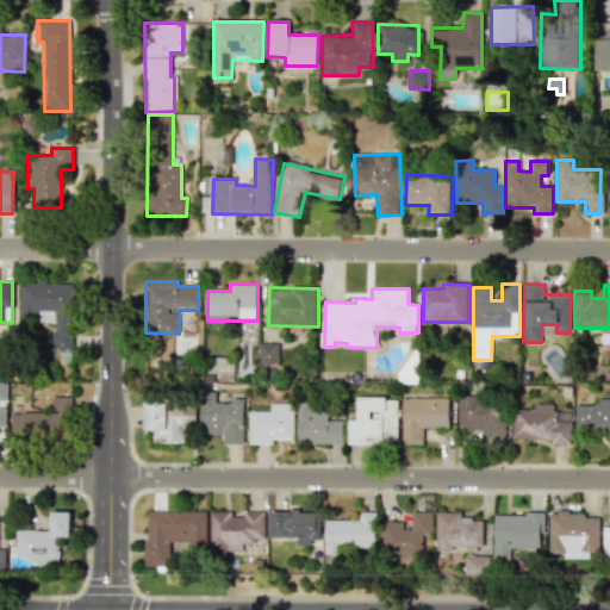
[(261,363),(280,363),(281,343),(262,343),(261,363)]
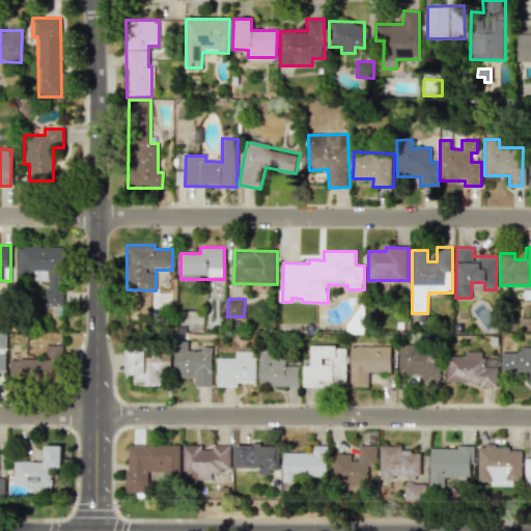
[(212,348),(188,350),(188,341),(173,341),(174,378),(194,378),(194,387),(212,386),(212,348)]
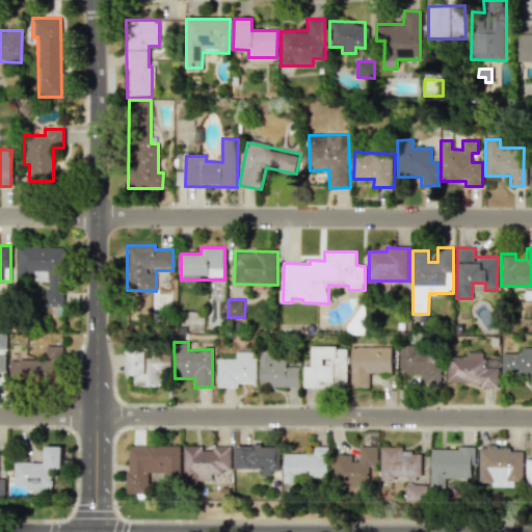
[(61,346),(45,346),(45,360),(8,360),(8,380),(61,379),(61,346)]
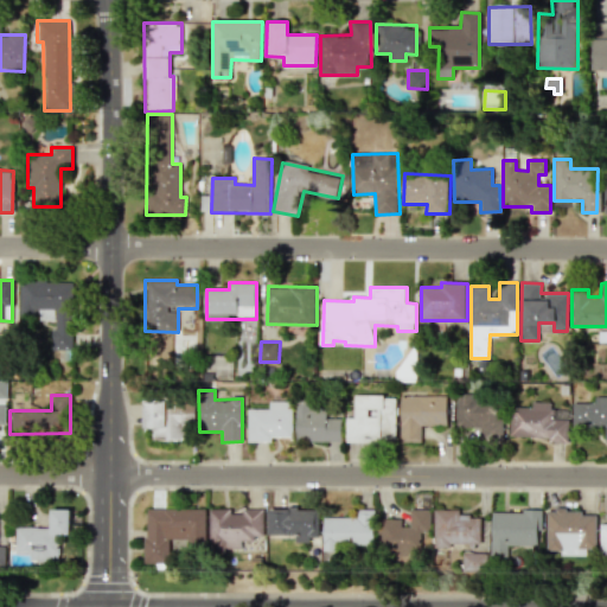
[(356,396),(356,417),(346,417),(347,442),(397,441),(397,395),(356,396)]
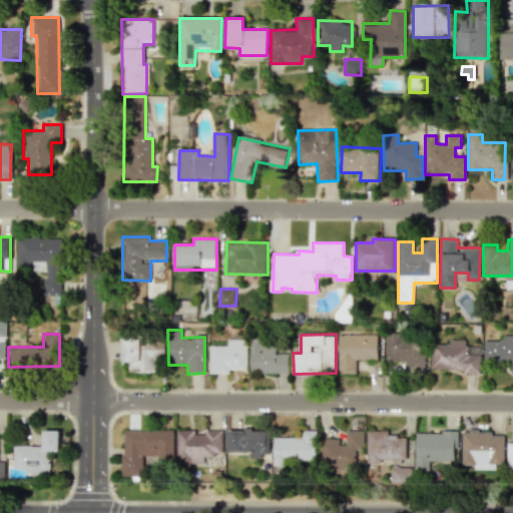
[(339,374),(357,374),(357,359),(379,360),(379,335),(340,334),(339,374)]
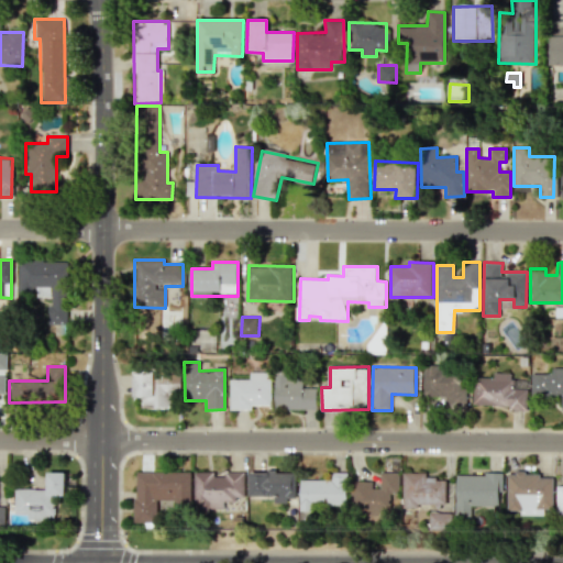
[(531,373),(531,395),(561,395),(561,411),(562,410),(562,367),(551,368),(551,373),(531,373)]
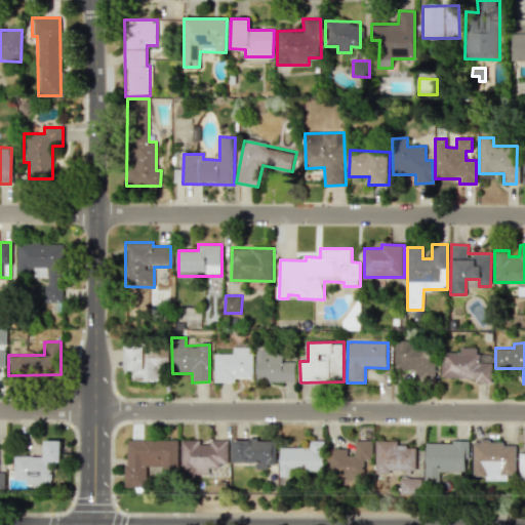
[(436,381),(436,361),(432,361),(432,345),(395,345),(395,369),(416,369),(416,381),(436,381)]
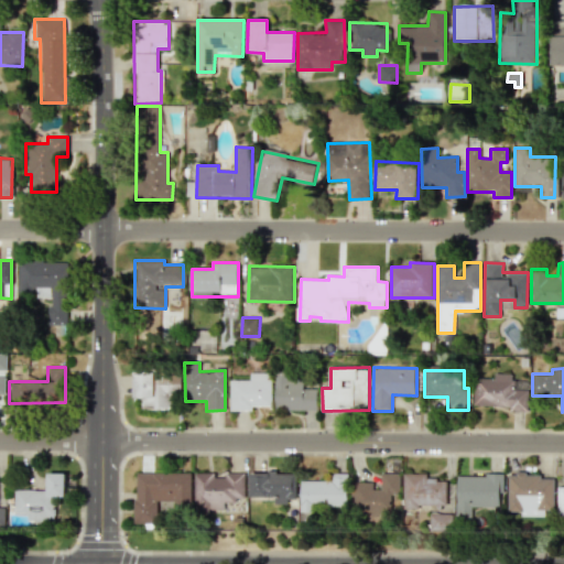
[(251,380),(231,380),(230,410),(255,411),(255,407),(272,407),(272,373),(251,373),(251,380)]
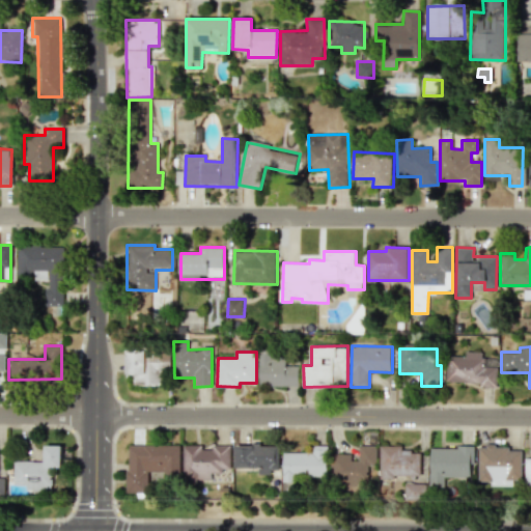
[(300,366),(285,366),(285,352),(259,352),(260,386),(300,386),(300,366)]
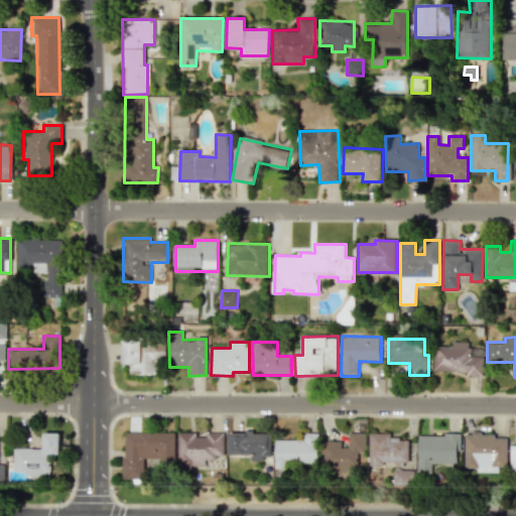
[(467,372),(467,376),(483,377),(484,349),(469,348),(469,342),(453,342),(453,347),(434,346),(434,371),(467,372)]
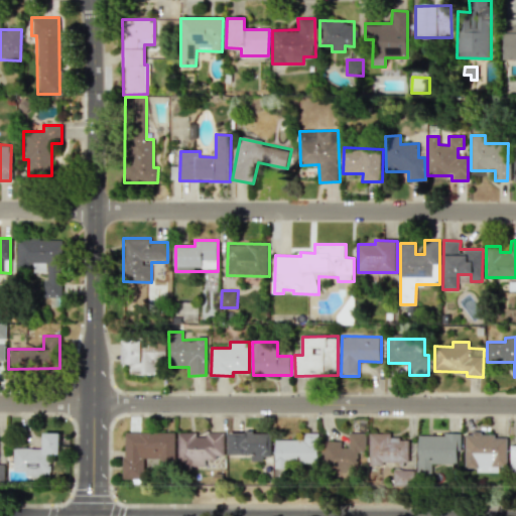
[(122,343),(122,373),(157,374),(157,364),(164,364),(165,344),(122,343)]
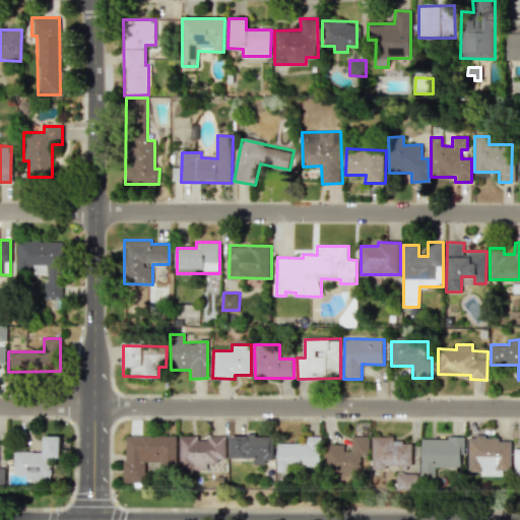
[(230,435),(230,458),(253,458),(253,465),(264,465),(264,460),(272,460),(273,436),(230,435)]
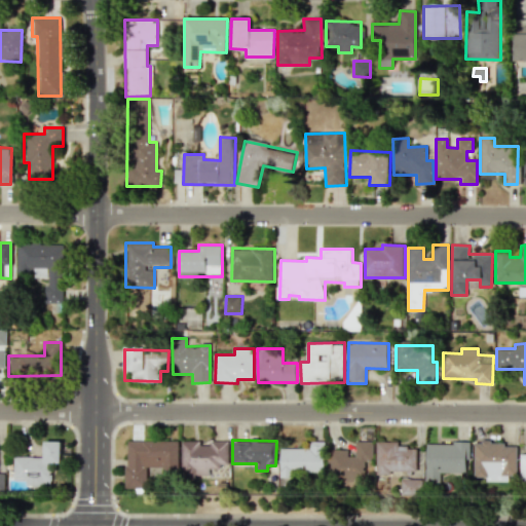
[(125,488),(148,488),(148,476),(178,476),(178,442),(125,441),(125,488)]
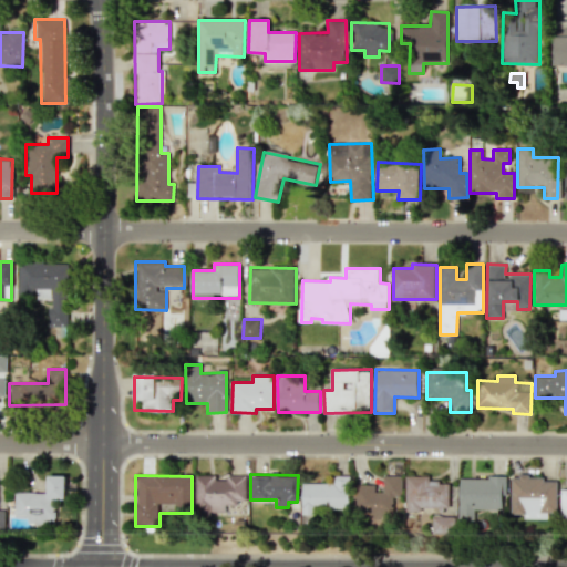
[(195,476),(195,516),(210,516),(210,512),(224,512),(224,504),(244,504),(244,475),(225,475),(225,481),(214,481),(214,476),(195,476)]
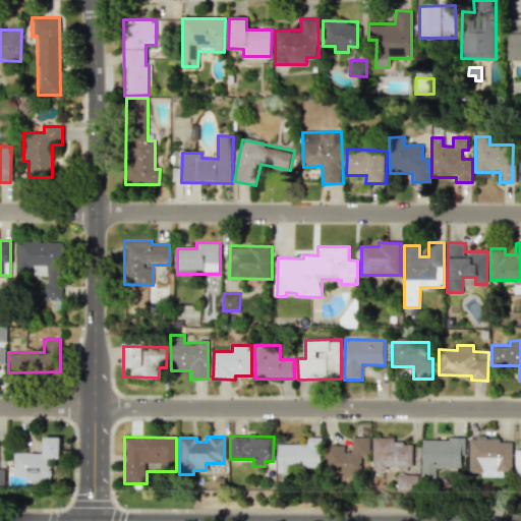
[(59,438),(43,438),(43,453),(13,452),(12,475),(24,475),(24,482),(50,482),(50,459),(59,459),(59,438)]
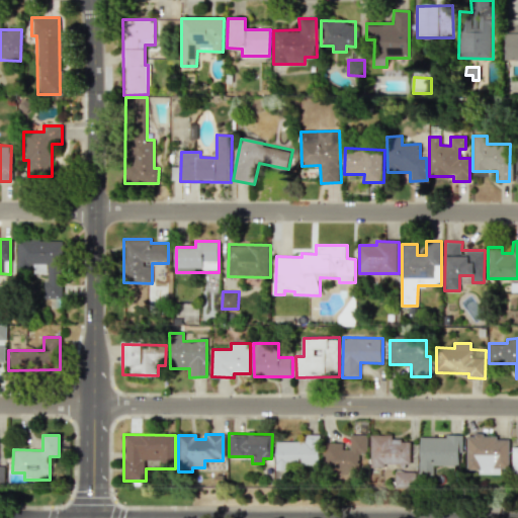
[(276,467),(319,468),(320,435),(306,435),(306,441),(276,441),(276,467)]
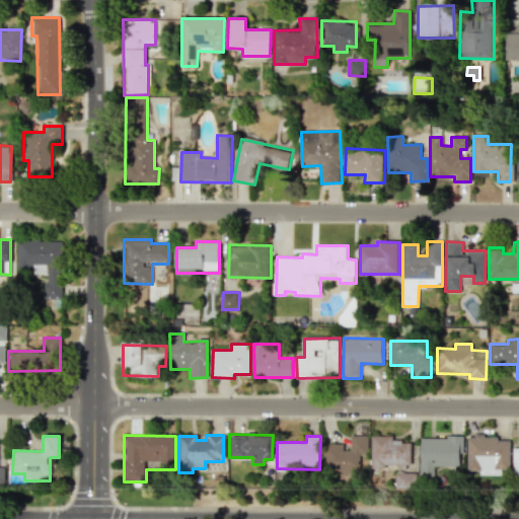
[(368,436),(348,436),(348,444),(324,444),(324,475),(360,475),(360,455),(368,455),(368,436)]
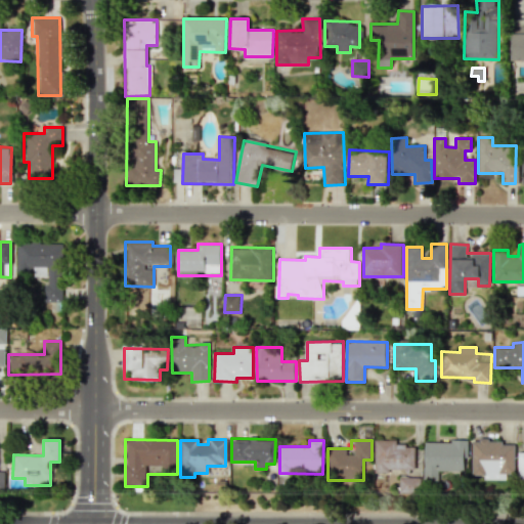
[(417,469),(416,445),(397,445),(397,440),(375,440),(376,473),(389,473),(389,470),(417,469)]
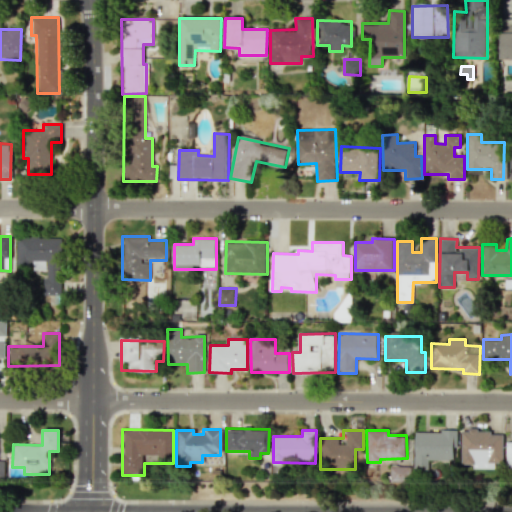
[(503,430),(461,431),(461,465),(472,465),(472,469),(503,468),(503,430)]
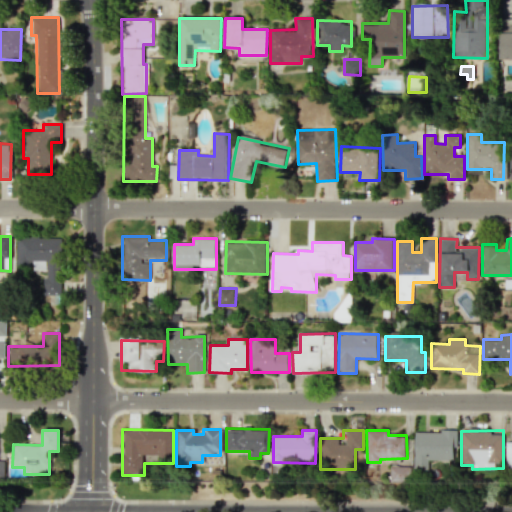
[(415,431),(415,471),(429,471),(428,461),(453,461),(453,447),(457,447),(457,431),(415,431)]
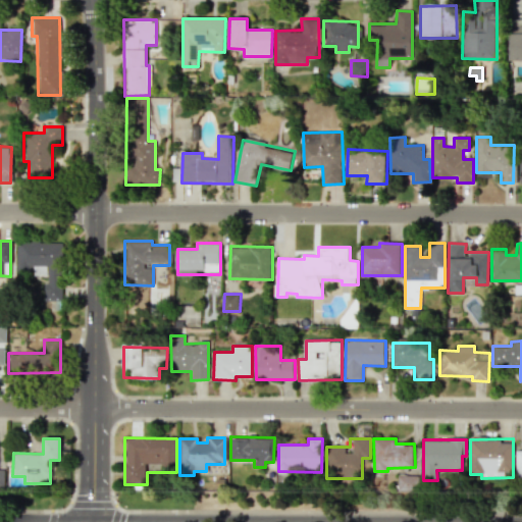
[(398,490),(418,490),(419,475),(399,475),(398,490)]
